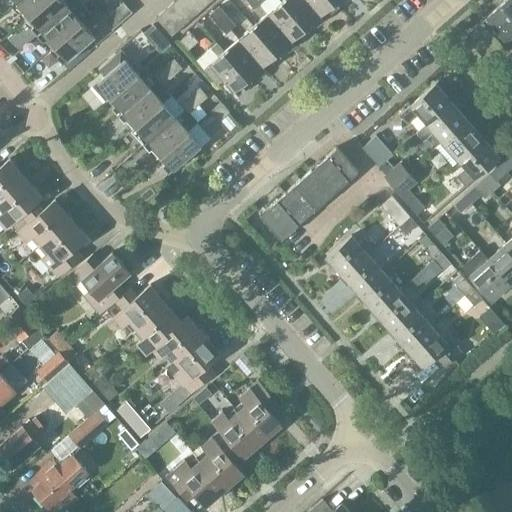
[(19,0),(12,6),(25,21),(48,0),(19,0)]
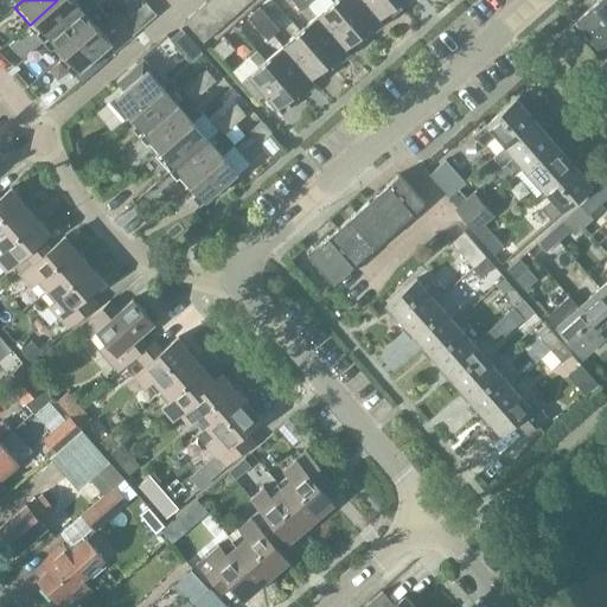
[(57,0),(30,25),(45,42),(82,10),(74,0),(57,0)]
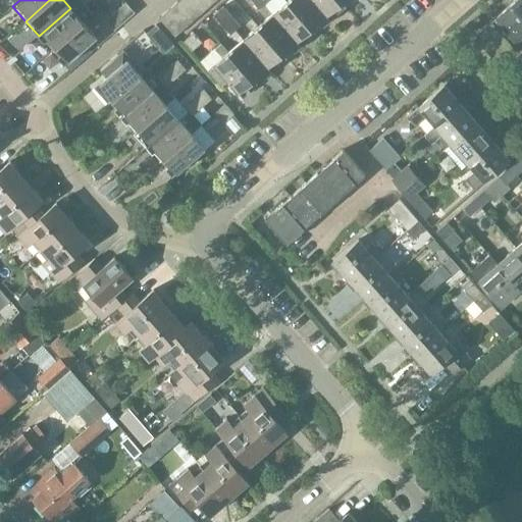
[(39,36),(51,51),(84,22),(93,14),(85,4),(80,0),(70,8),(39,36)]
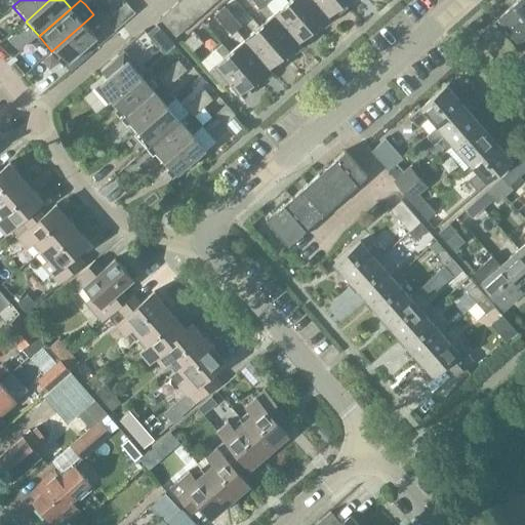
[(192,0),(180,0),(178,2),(195,21),(204,13),(192,0)]
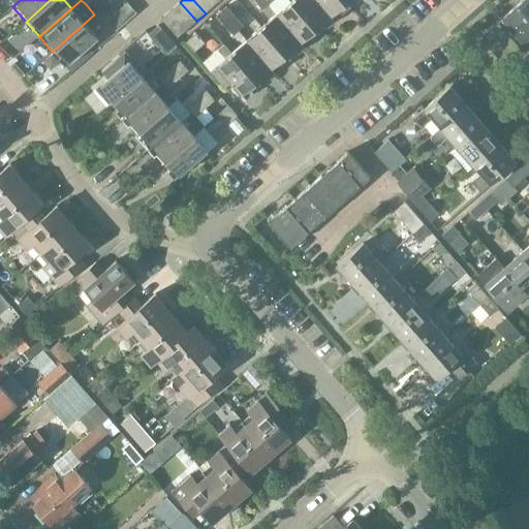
[(210,0),(193,0),(206,13),(215,5),(210,0)]
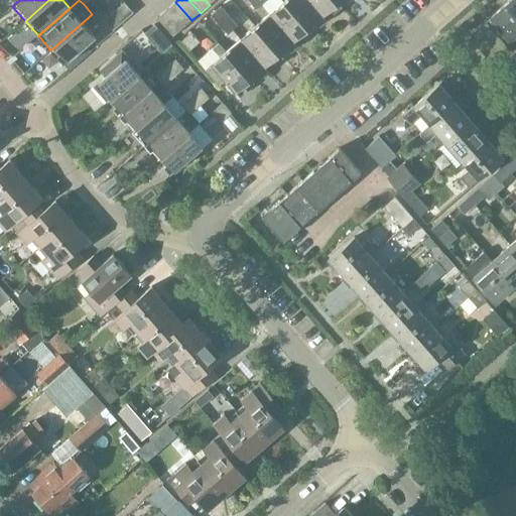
[(266,0),(249,0),(257,9),(267,0),(266,0)]
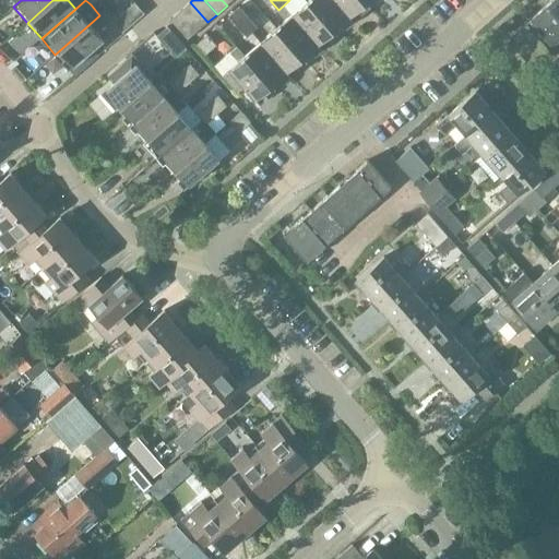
[(335,0),(309,0),(308,1),(339,36),(355,22),(335,0)]
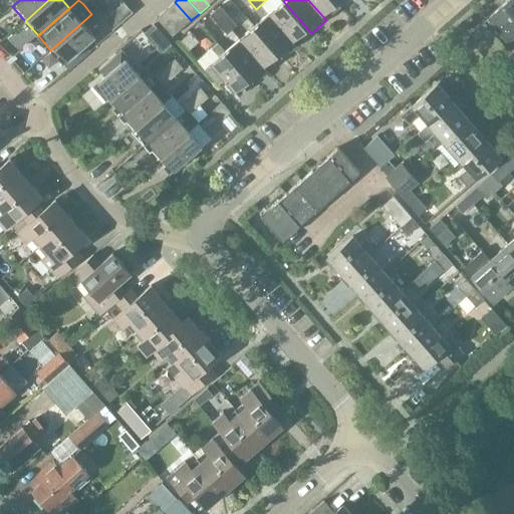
[(333,0),(308,0),(326,20),(340,7),(333,0)]
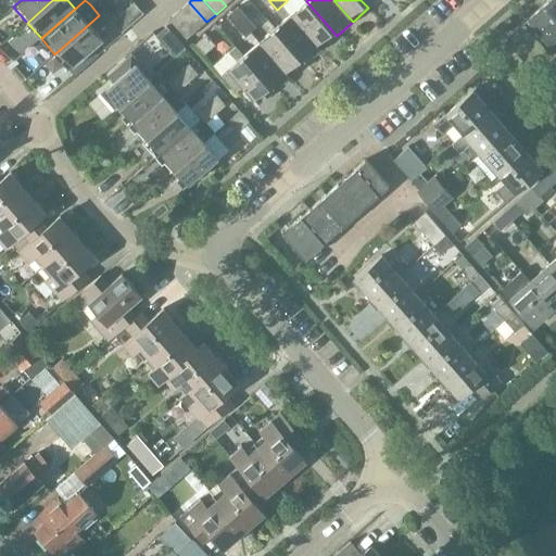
[(555,0),(548,0),(533,13),(555,39),(555,0)]
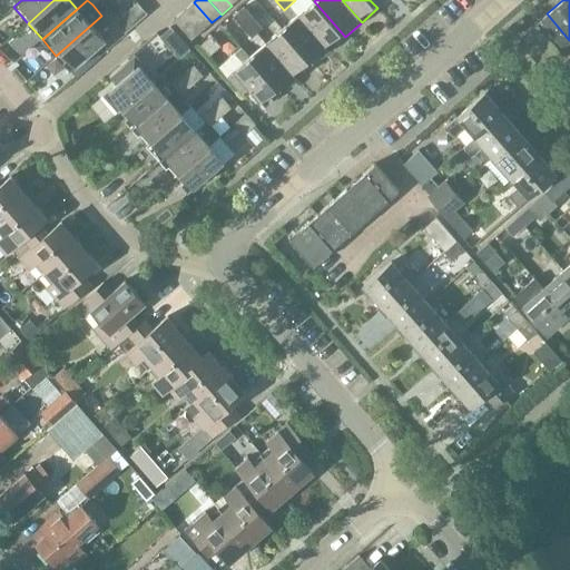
[(314,1),(298,15),(330,50),(345,37),(314,1)]
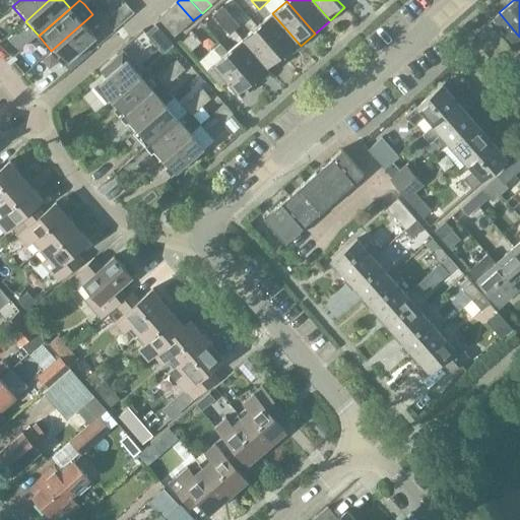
[(177,2),(168,10),(184,28),(193,20),(177,2)]
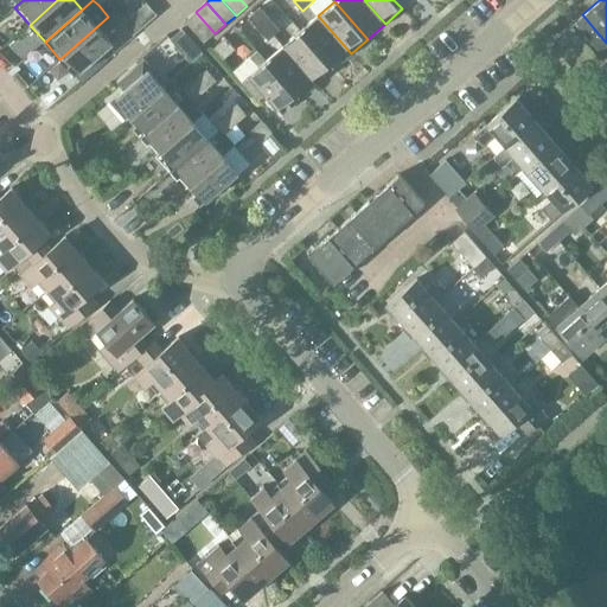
[(146,4),(123,24),(133,36),(157,16),(146,4)]
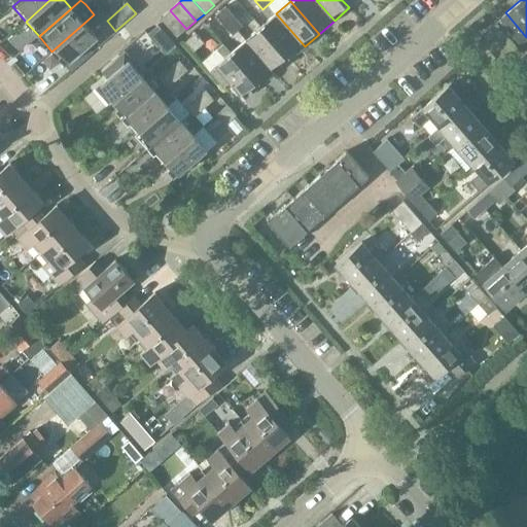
[(216,15),(224,26),(235,16),(225,6),(216,15)]
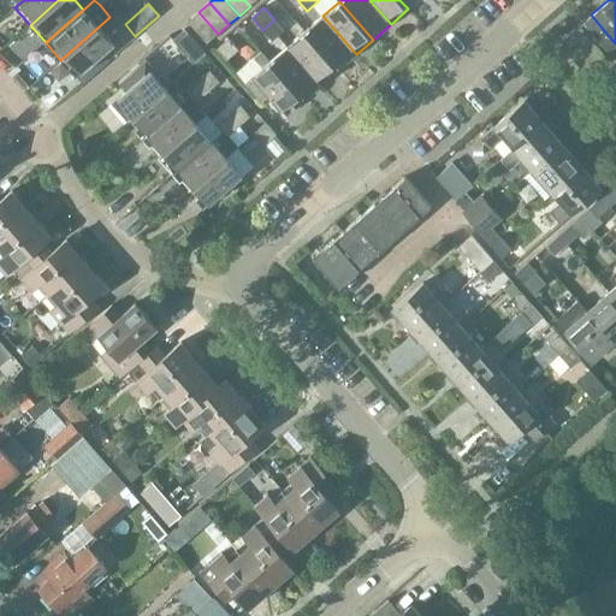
[(218,34),(199,12),(188,22),(207,43),(218,34)]
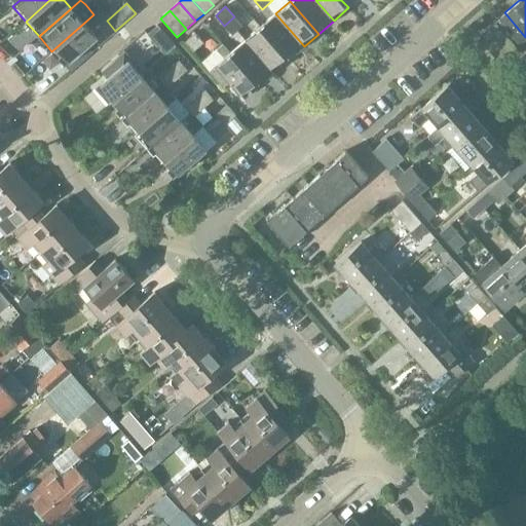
[(525,37),(504,12),(479,36),(500,61),(525,37)]
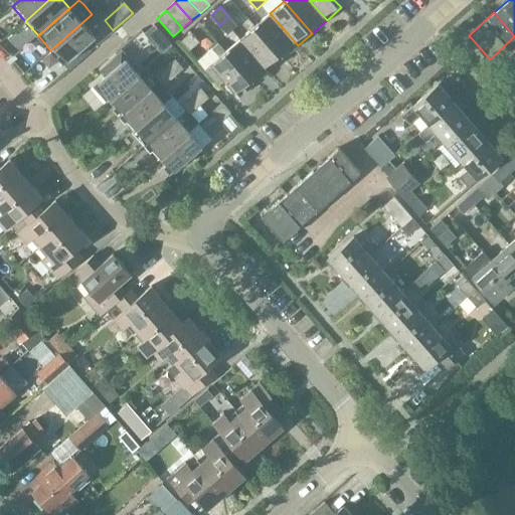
[(270,13),(254,26),(283,58),(298,45),(270,13)]
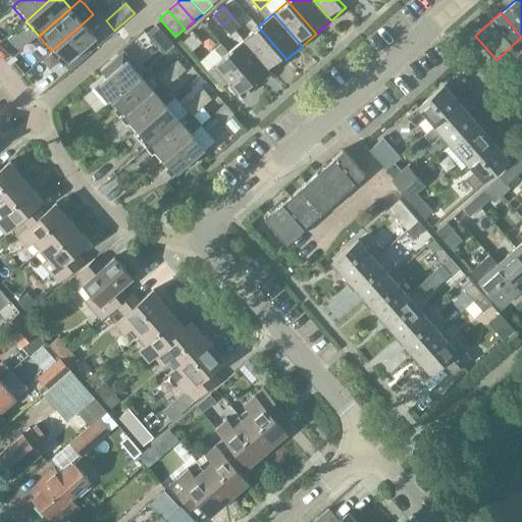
[(232,16),(222,25),(230,35),(241,27),(232,16)]
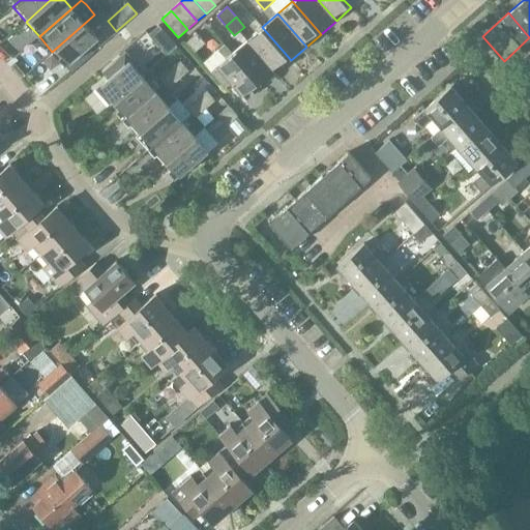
[(85,23),(52,52),(65,67),(66,66),(88,47),(98,38),(85,23)]
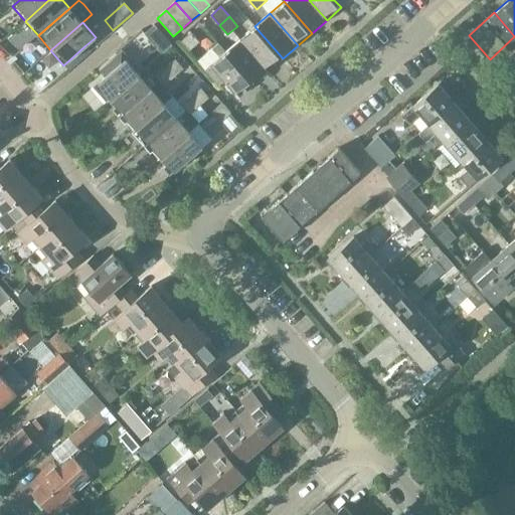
[(155,25),(147,32),(145,33),(162,53),(172,45),(155,25)]
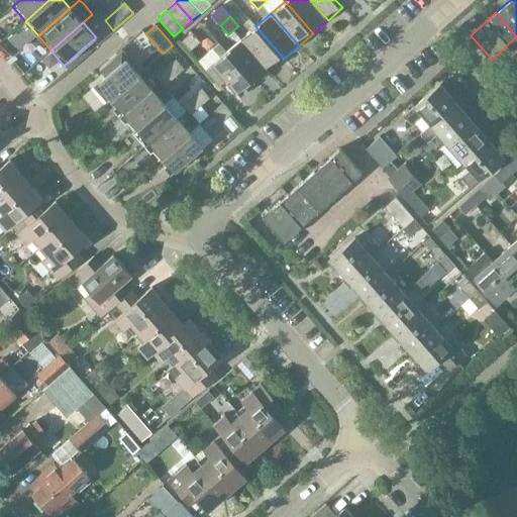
[(255,26),(241,39),(270,72),(284,59),(255,26)]
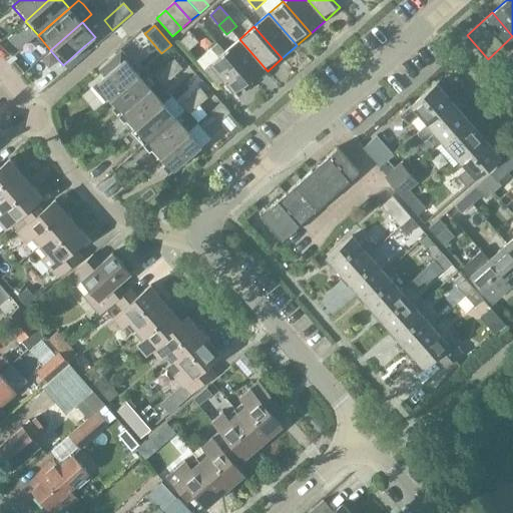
[(198,42),(190,32),(180,41),(189,50),(198,42)]
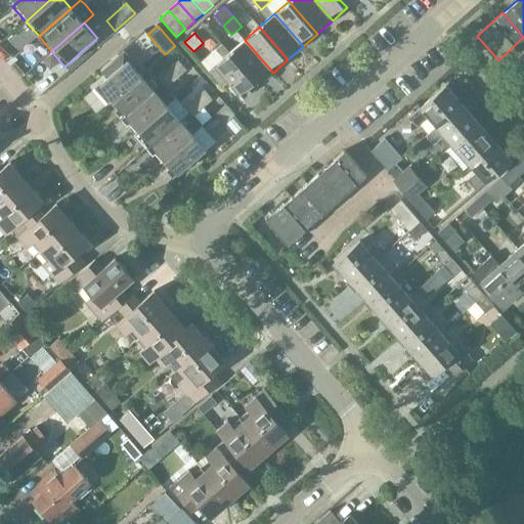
[(245,40),(230,53),(258,85),(273,73),(245,40)]
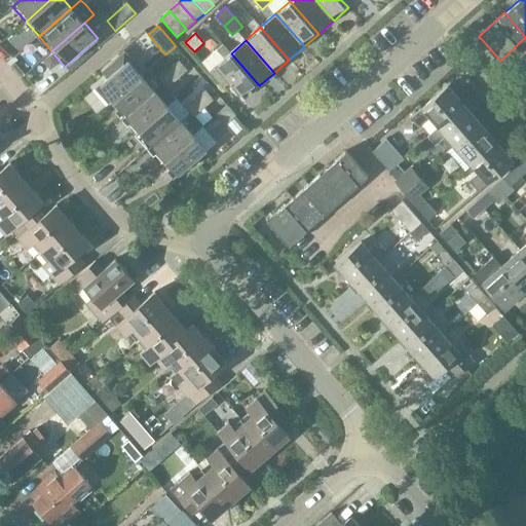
[(217,49),(202,62),(225,86),(229,82),(245,100),(259,85),(231,53),(223,44),(217,49)]
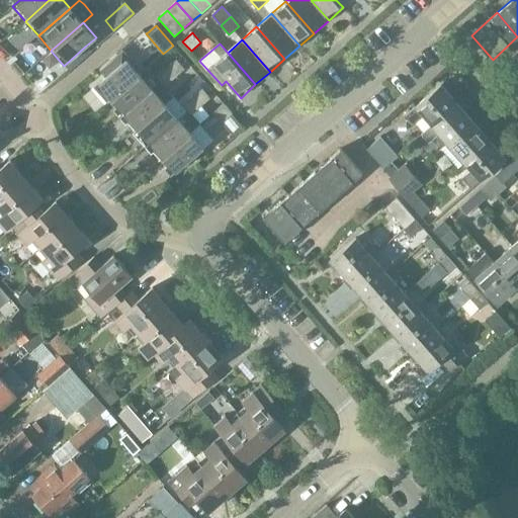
[(86,46),(65,65),(69,69),(70,70),(81,60),(91,51),(86,46)]
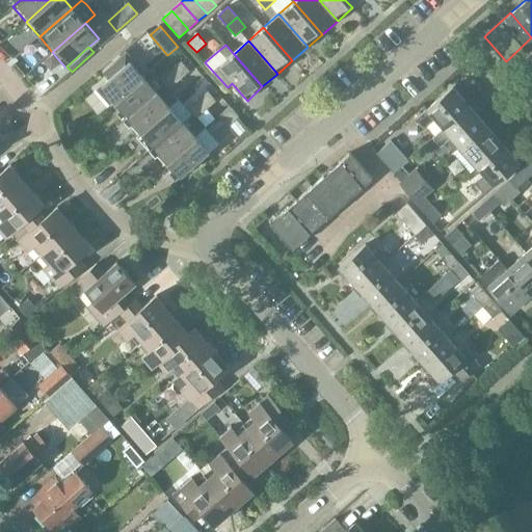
[(109,79),(97,89),(110,105),(143,76),(151,71),(145,64),(138,64),(126,51),(103,72),(109,79)]
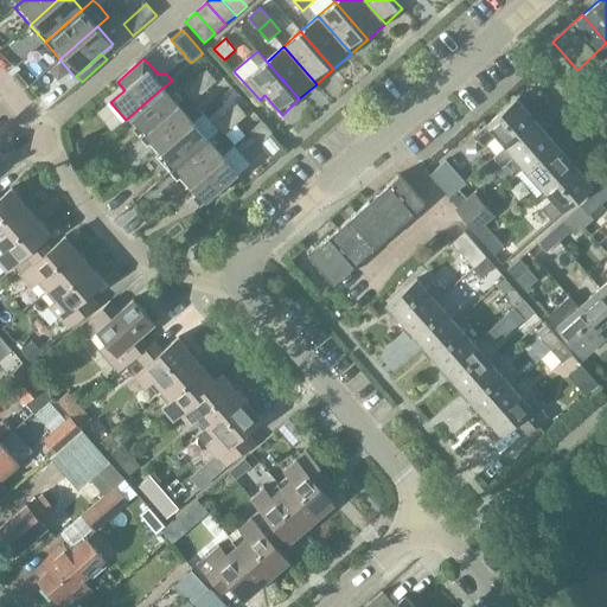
[(196,80),(205,91),(217,81),(208,70),(196,80)]
